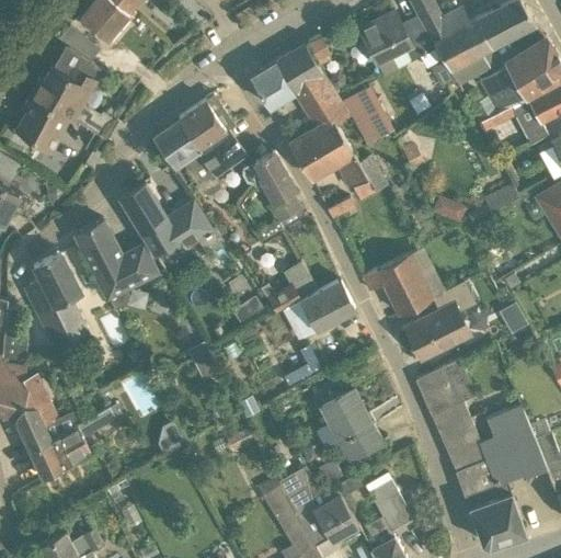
[(133,19),(111,0),(94,0),(80,18),(107,41),(126,19),(129,22),(133,19)]
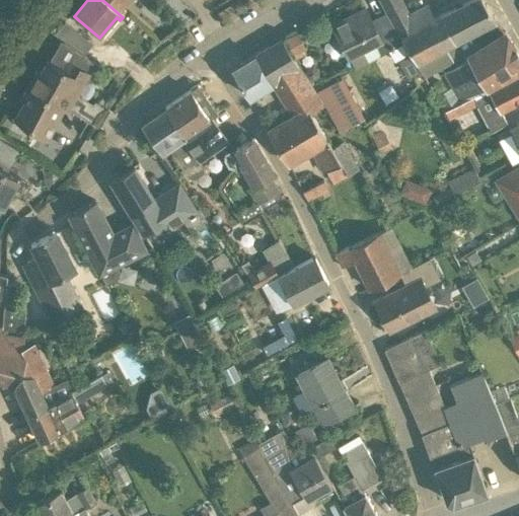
[(102,0),(123,17),(127,13),(123,9),(130,0),(150,0),(152,1),(153,0),(102,0)]
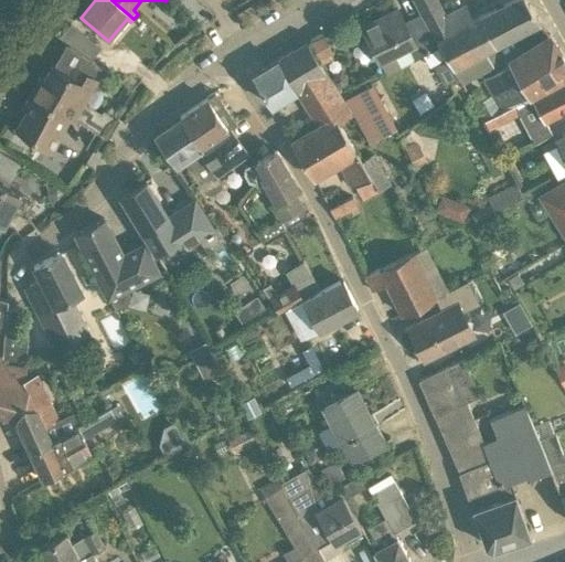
[(464,9),(462,7),(446,14),(438,0),(413,0),(424,19),(441,49),(448,62),(434,70),(445,91),(460,84),(452,70),(484,53),(540,23),(523,0),(519,0),(470,24),(464,9)]
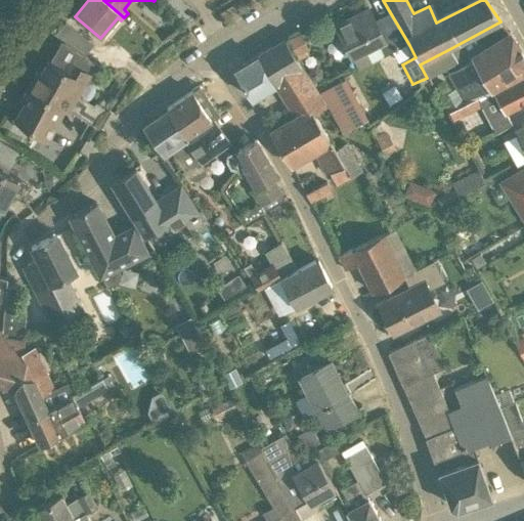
[(384,57),(409,45),(393,17),(376,26),(368,10),(336,27),(351,58),(357,72),(384,57)]
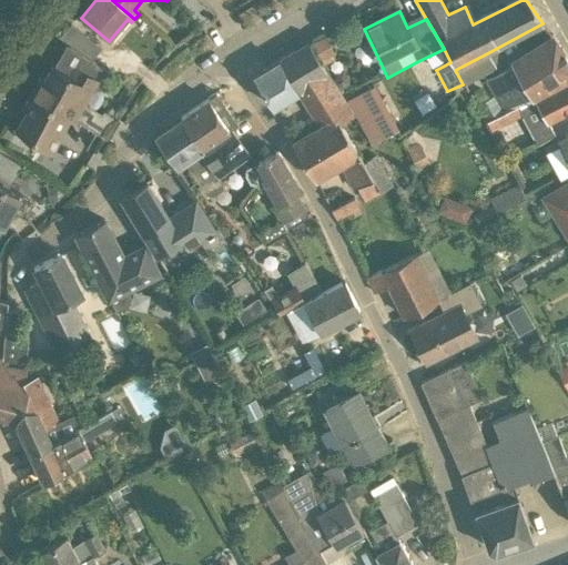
[(61,41),(66,46),(90,63),(100,49),(71,28),(61,41)]
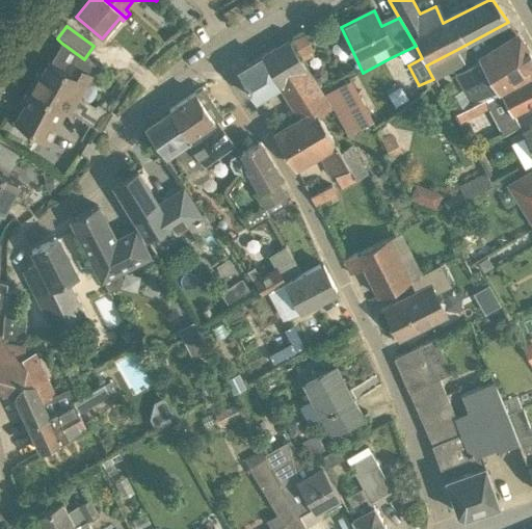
[(294,42),(302,57),(314,52),(306,35),(294,42)]
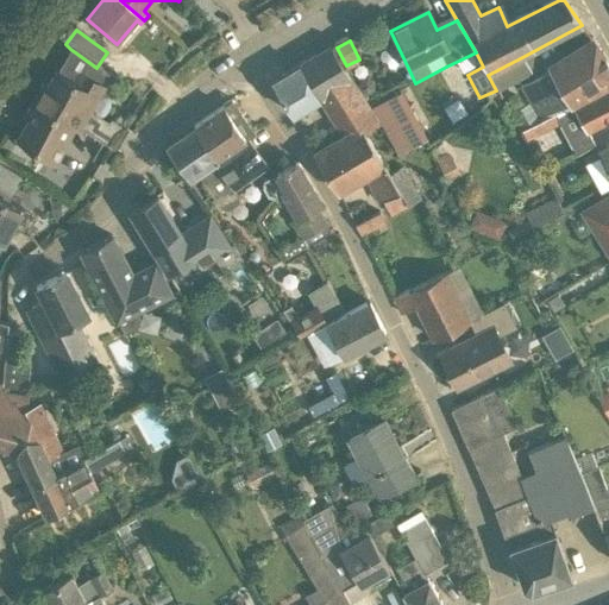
[(548,123),(608,87),(608,64),(594,42),(548,70),(548,71),(520,89),(541,126),(548,123)]
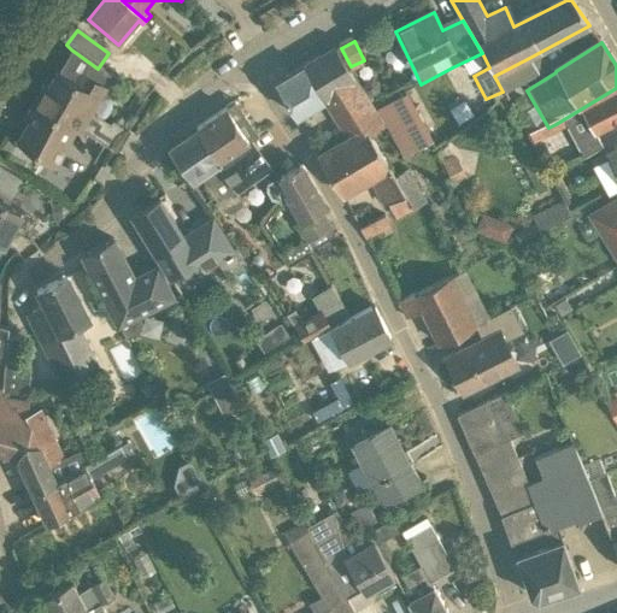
[(329,99),(341,118),(370,101),(338,47),(276,83),(297,118),(329,99)]
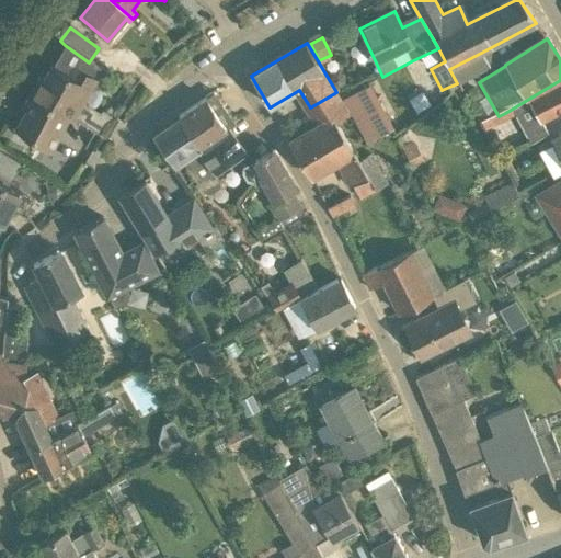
[(75,120),(100,76),(93,71),(96,68),(65,45),(44,81),(41,79),(31,95),(75,120)]
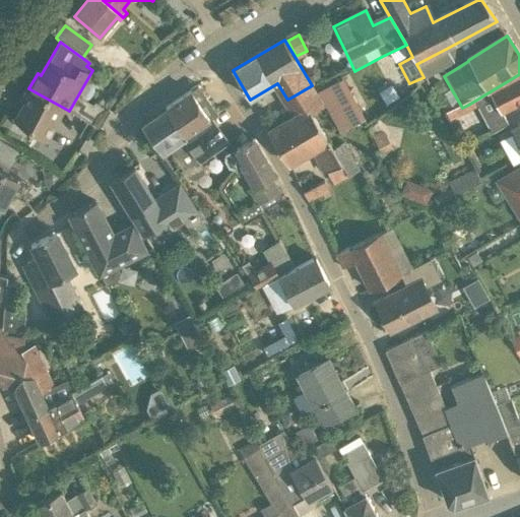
[(453,63),(446,49),(416,64),(424,77),(425,78),(453,63)]
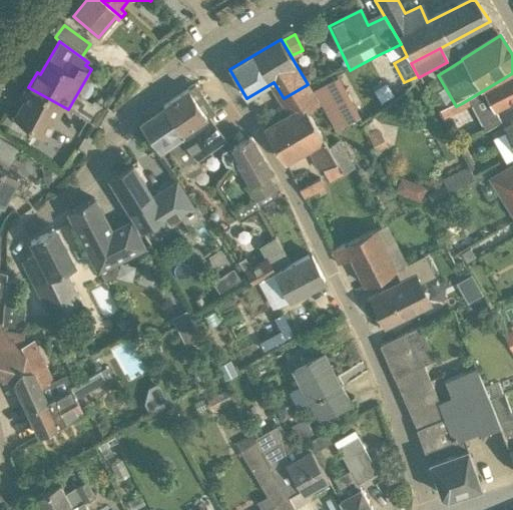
[(309,83),(316,79),(316,70),(310,67),(302,71),(304,77),(309,83)]
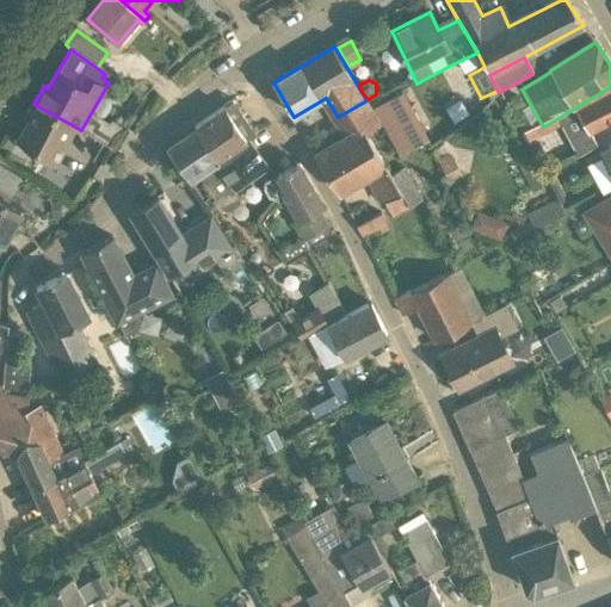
[(596,146),(591,135),(610,123),(610,87),(550,123),(543,127),(524,135),(529,143),(561,127),(576,156),(596,146)]
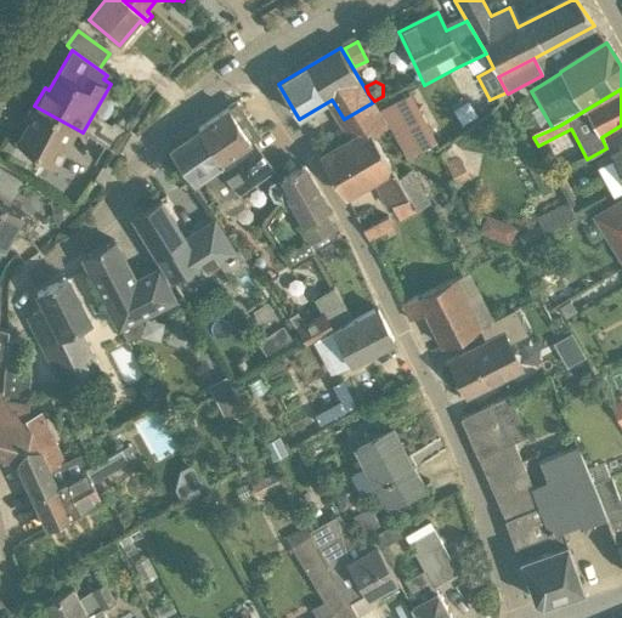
[(380,177),(393,208),(391,209),(399,224),(430,204),(411,171),(397,179),(372,137),(389,128),(373,102),(344,119),(356,139),(321,159),(344,199),(380,177)]
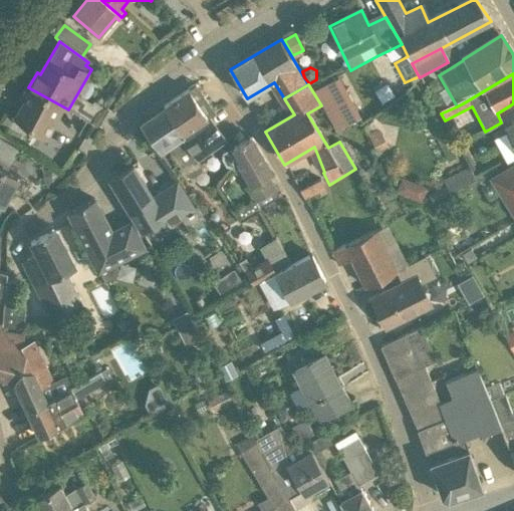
[(15,118),(45,137),(61,108),(66,111),(68,109),(28,87),(25,93),(29,95),(15,118)]
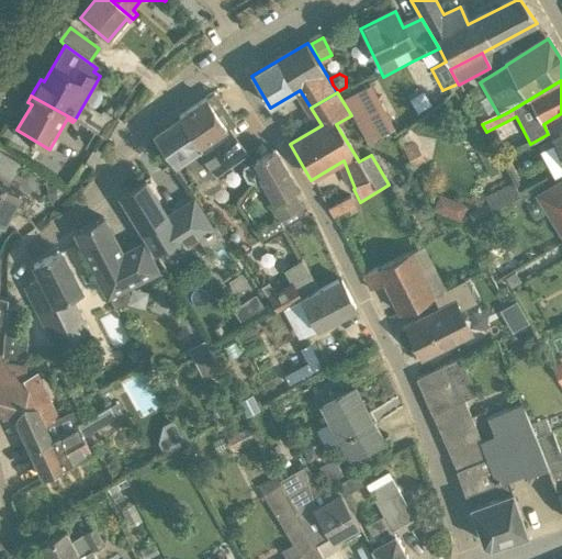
[(205,101),(179,119),(201,153),(229,134),(226,132),(235,125),(223,108),(214,113),(205,101)]
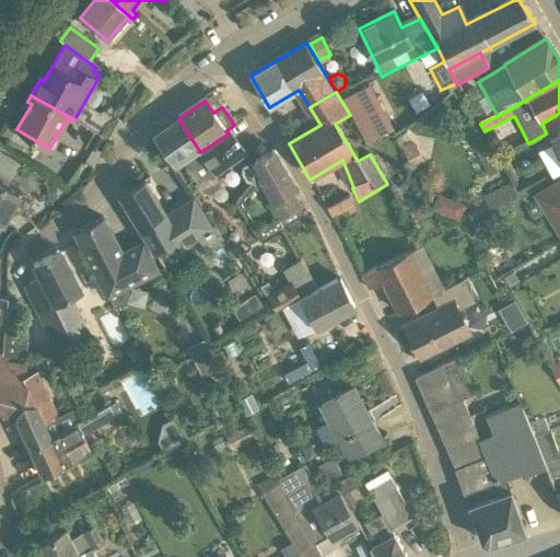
[(200,152),(178,118),(152,137),(174,170),(182,164),(202,194),(219,183),(216,177),(244,158),(229,134),(200,152)]
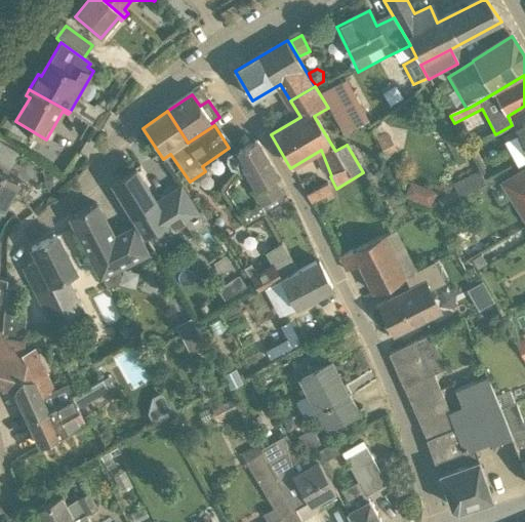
[(524,150),(524,127),(516,133),(524,150)]
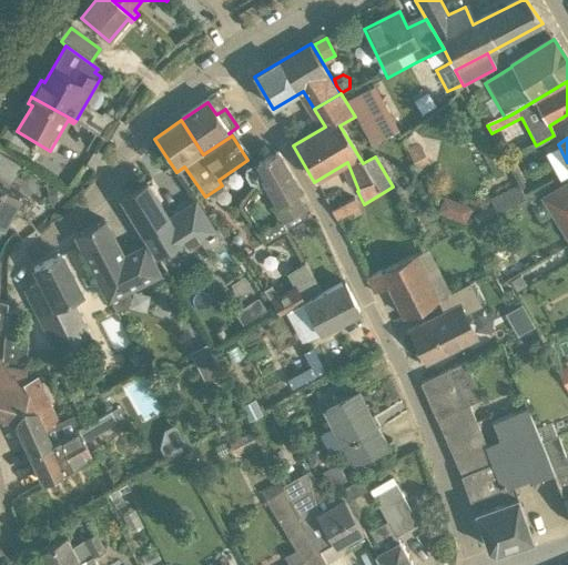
[(421,147),(408,153),(419,174),(432,168),(421,147)]
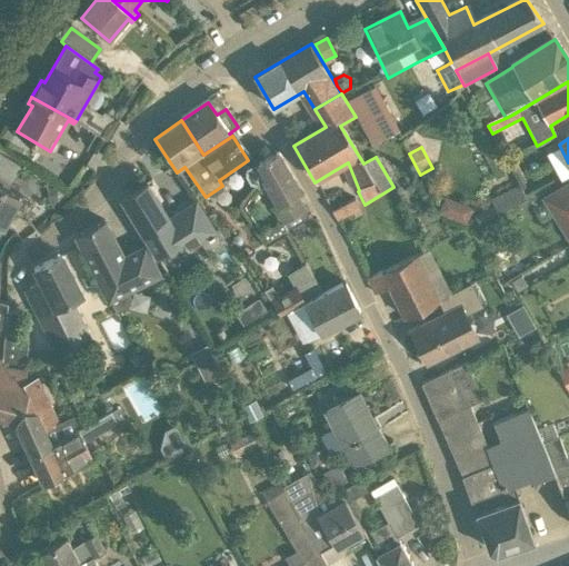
[(308,219),(306,214),(296,197),(301,194),(279,155),(258,166),(258,167),(267,180),(265,182),(260,189),(258,192),(272,197),(278,206),(273,209),(283,227),(287,231),(308,219)]
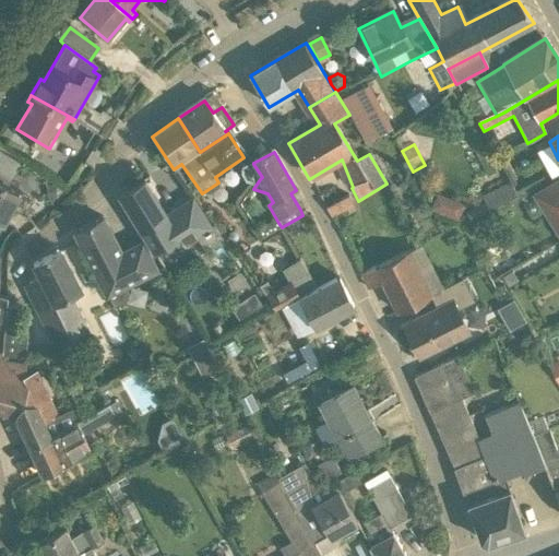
[(21,166),(0,154),(0,221),(7,225),(23,197),(8,188),(21,166)]
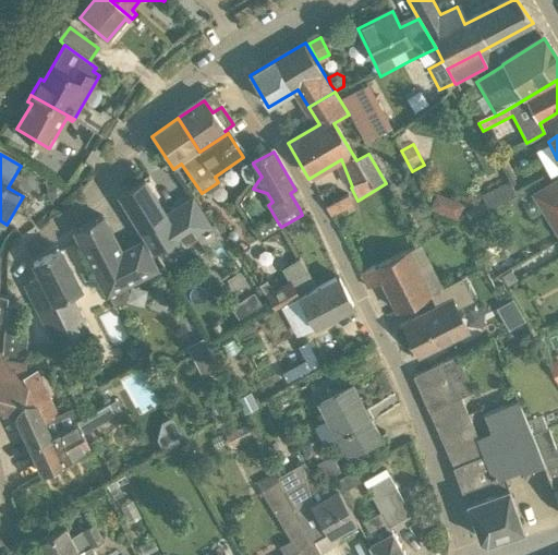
[(247,183),(255,185),(259,179),(262,177),(253,164),(243,169),(242,176),(247,183)]
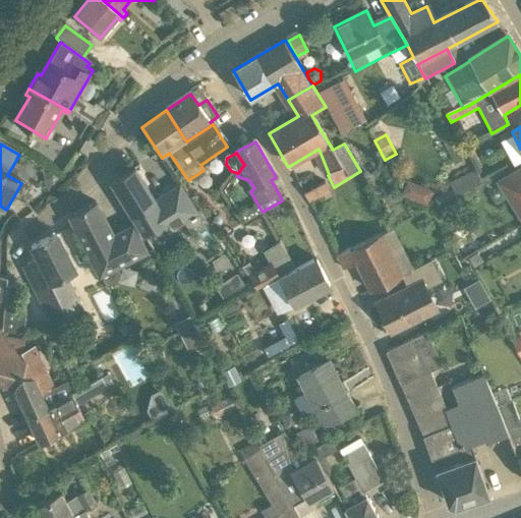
[(155,203),(134,169),(111,183),(131,217),(155,203)]
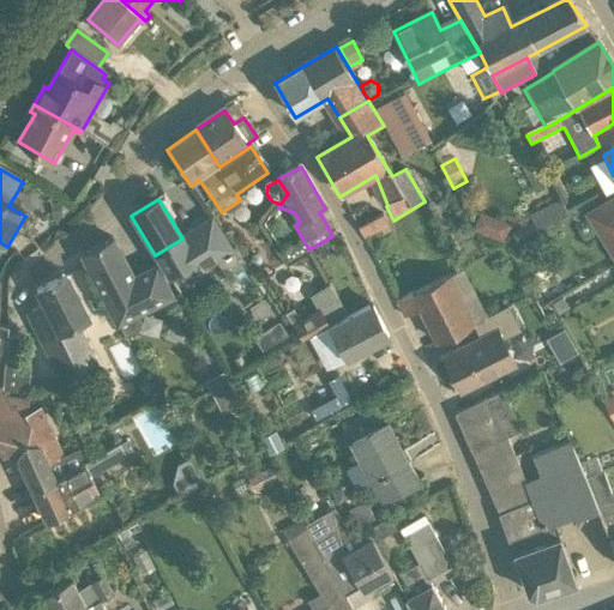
[(613,200),(588,217),(613,257),(613,200)]
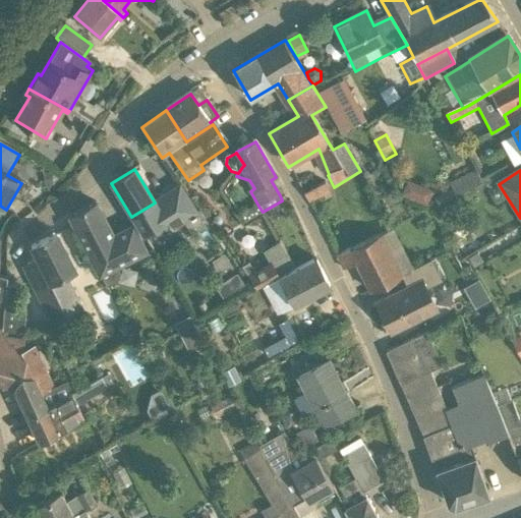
[(449,184),(452,190),(435,199),(438,206),(480,183),(474,172),(449,184)]
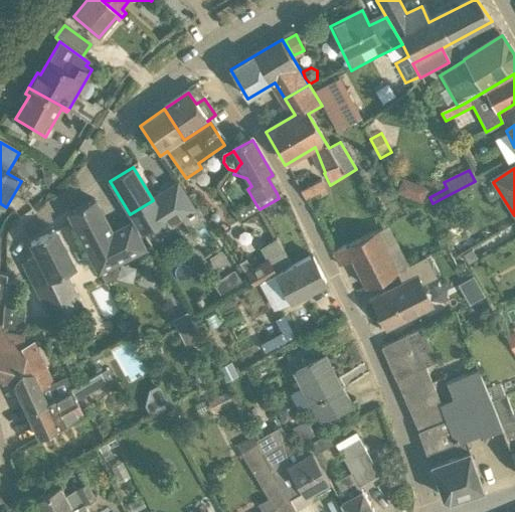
[(44,185),(51,184),(50,174),(43,175),(44,185)]
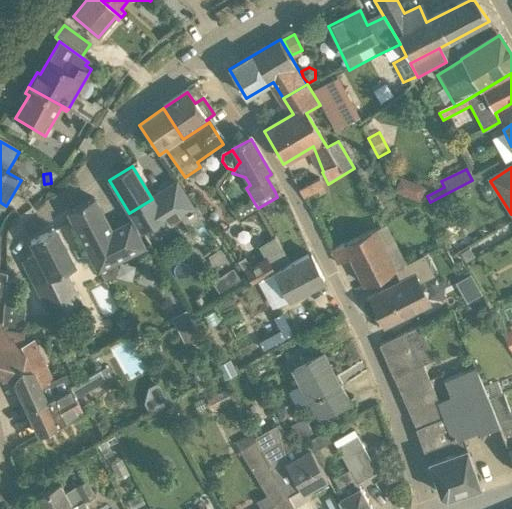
[(405,176),(398,190),(423,202),(430,188),(405,176)]
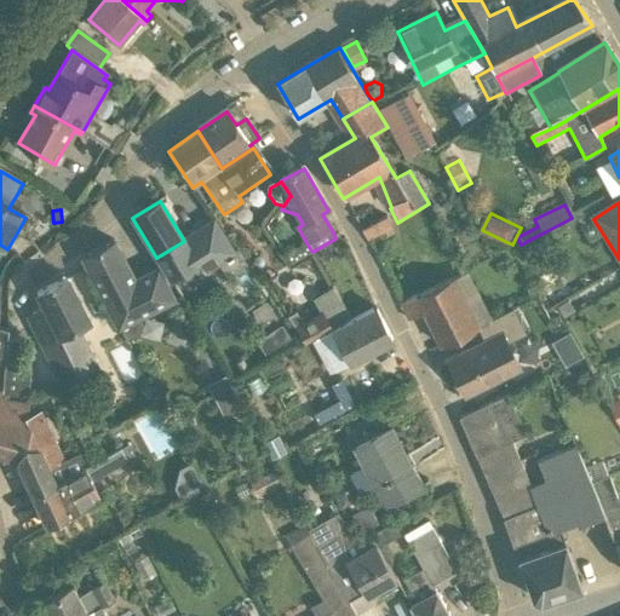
[(361,231),(367,242),(384,232),(386,237),(395,234),(386,218),(361,231)]
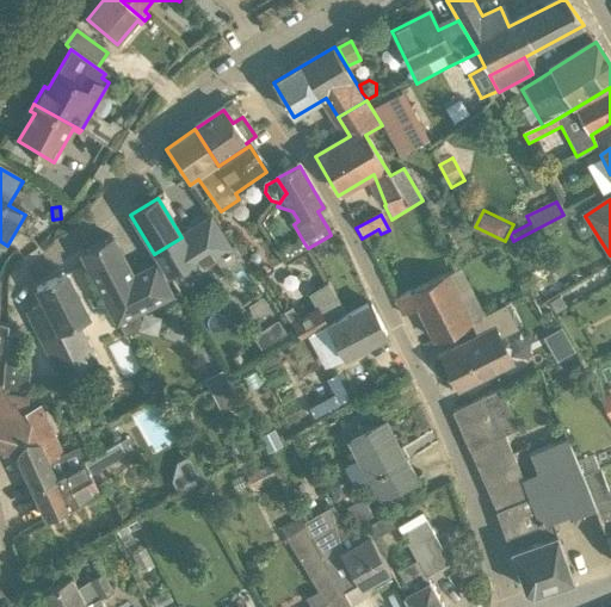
[(172,299),(154,264),(130,276),(111,240),(81,255),(118,327),(124,339),(136,333),(140,322),(137,317),(172,299)]
